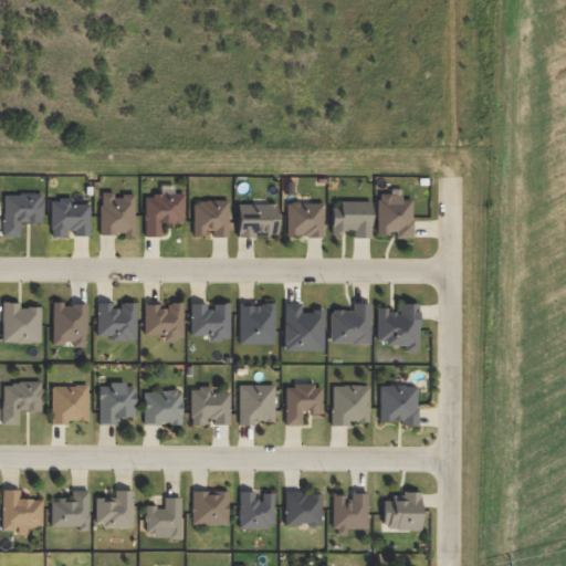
[(182,194),(173,194),(173,186),(159,186),(160,196),(144,196),(144,237),(160,237),(159,224),(182,223),(182,194)]
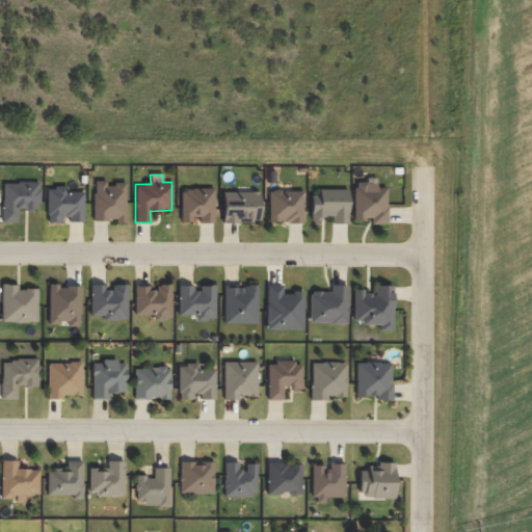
[(354,219),(371,219),(371,223),(388,223),(387,188),(376,188),(376,178),(365,178),(365,182),(353,182),(354,219)]
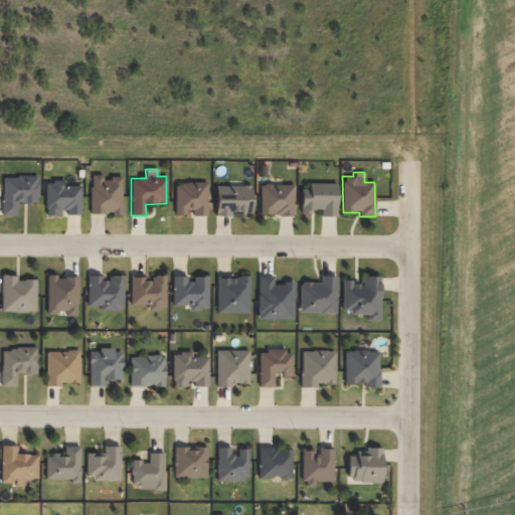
[(122,178),(103,178),(103,175),(91,175),(91,213),(122,214),(122,178)]
